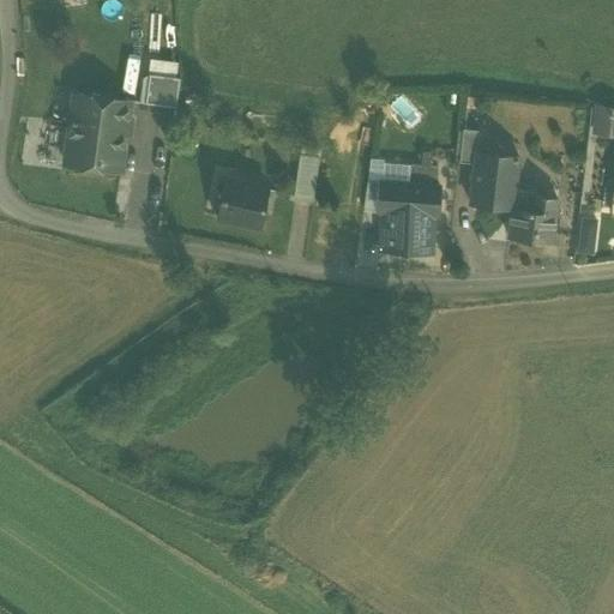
[(145,104),(175,108),(180,79),(149,74),(145,104)]
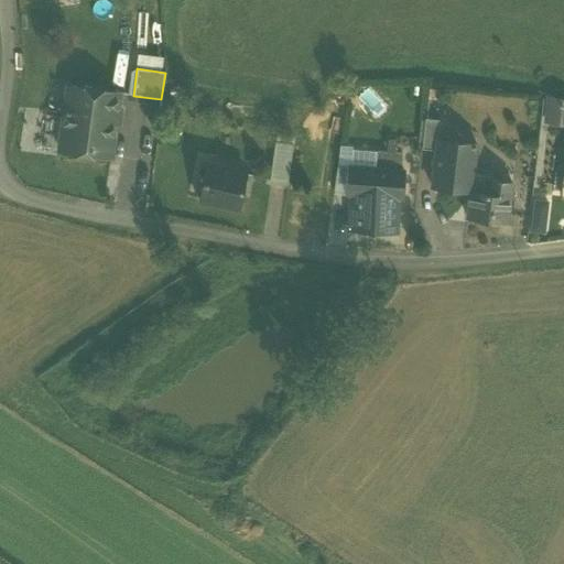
[(119,94),(68,87),(64,119),(115,126),(119,94)]
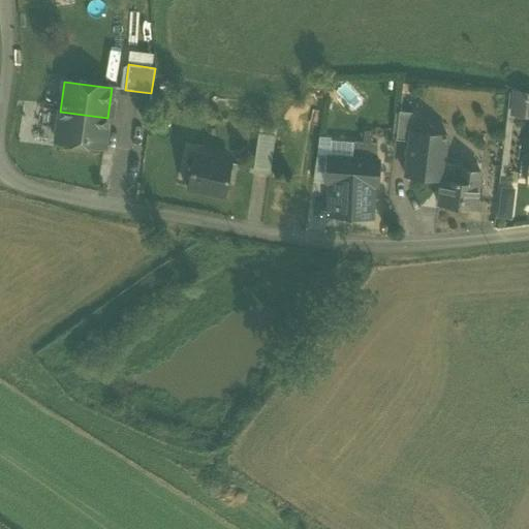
[(107,118),(60,112),(56,142),(103,148),(107,118)]
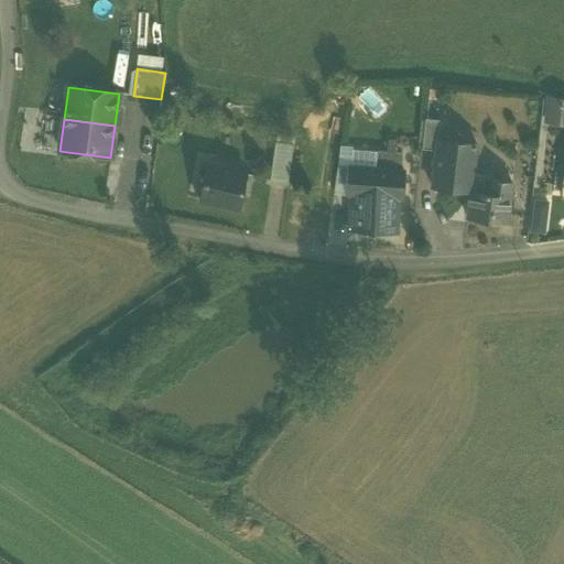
[(436,140),(437,140),(440,120),(425,119),(422,150),(435,151),(436,140)]
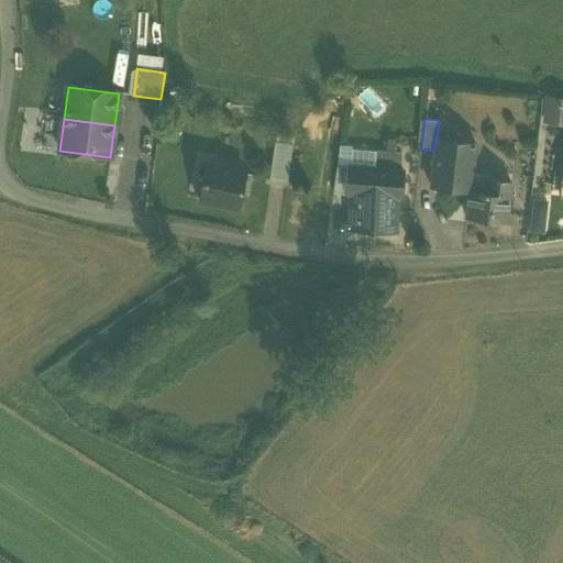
[(473,172),(476,144),(437,140),(435,140),(434,151),(430,187),(470,191),(472,172),(473,172)]
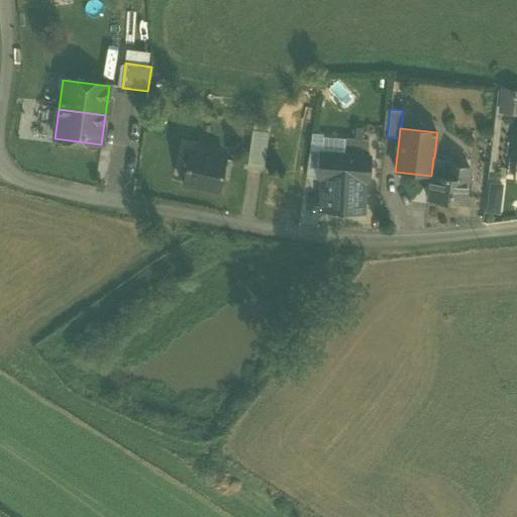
[(268,139),(251,137),(247,167),(263,170),(268,139)]
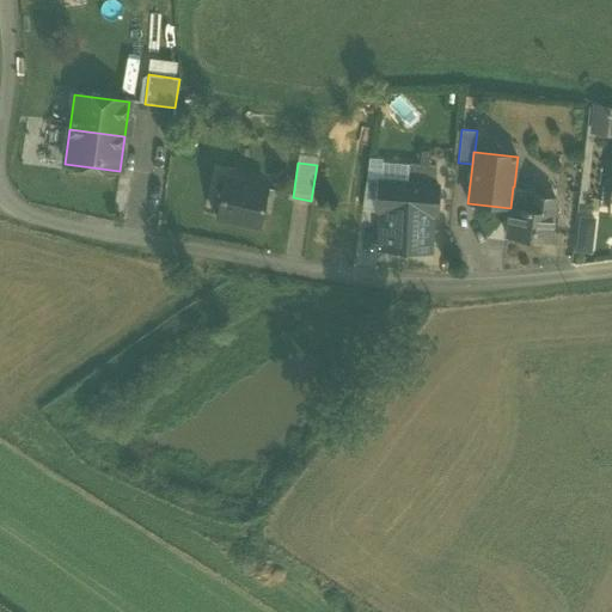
[(268,188),(225,179),(216,218),(259,227),(268,188)]
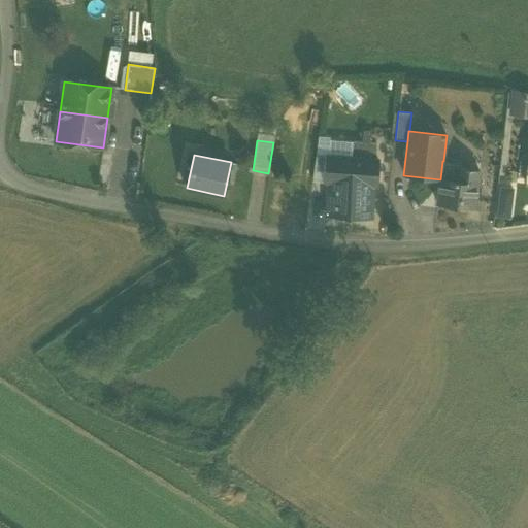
[(376,187),(378,160),(327,157),(325,184),(342,185),(341,218),(371,220),(372,187),(376,187)]
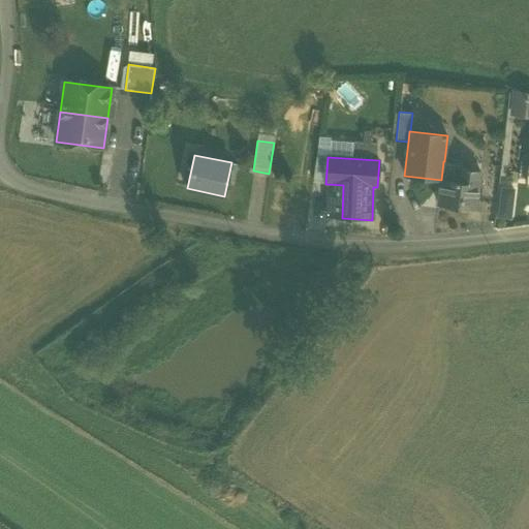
[(461,163),(444,161),(443,161),(441,180),(438,205),(475,209),(479,172),(460,168),(461,163)]
